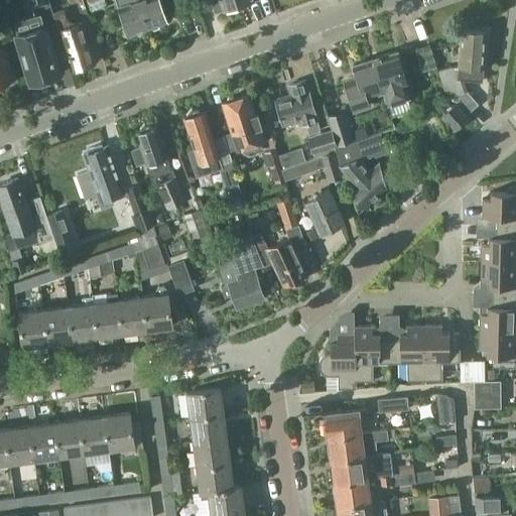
[(86,0),(90,10),(105,5),(103,0),(86,0)]
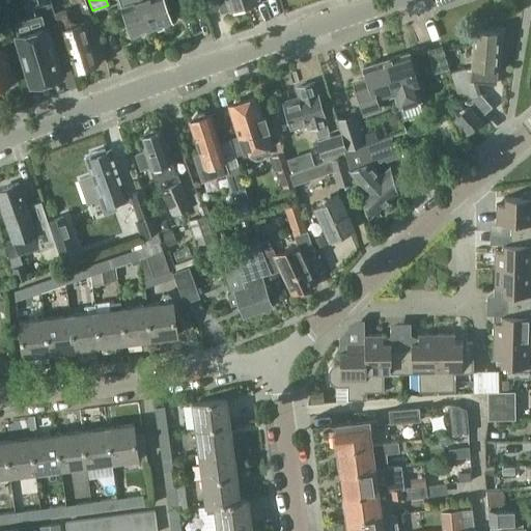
[(117,0),(118,1),(119,0),(120,0),(122,6),(133,35),(150,29),(140,0),(117,0)]
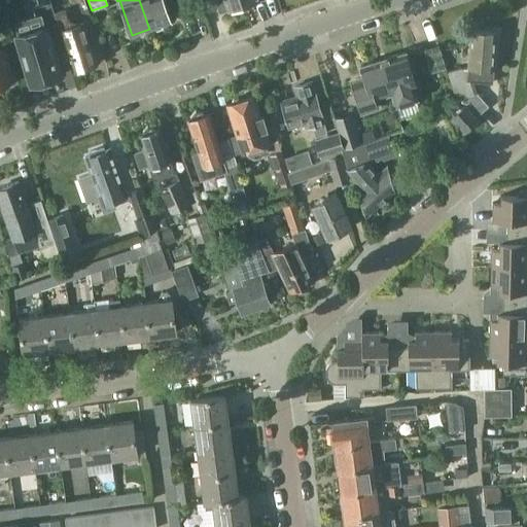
[(139,0),(149,29),(171,21),(164,0),(139,0)]
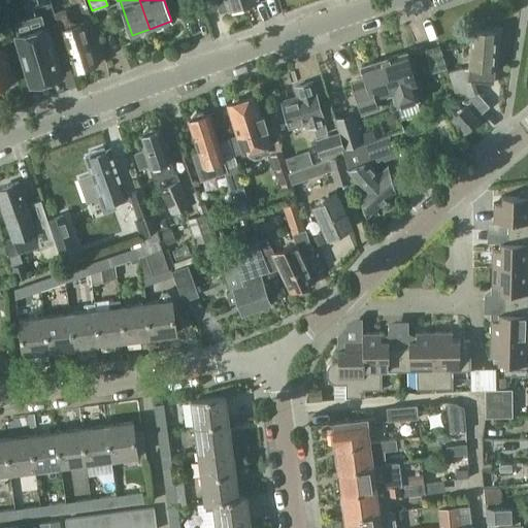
[(216,0),(221,13),(243,5),(240,0),(216,0)]
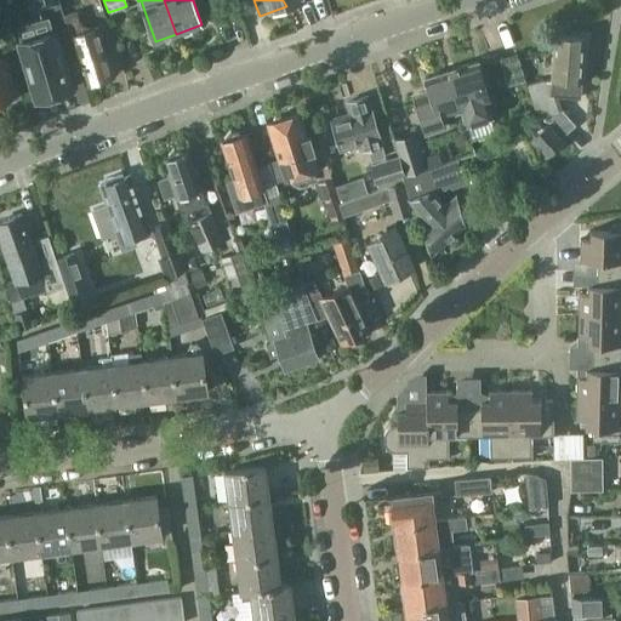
[(85,29),(84,29),(78,11),(64,16),(75,47),(87,84),(114,75),(98,26),(85,29)]
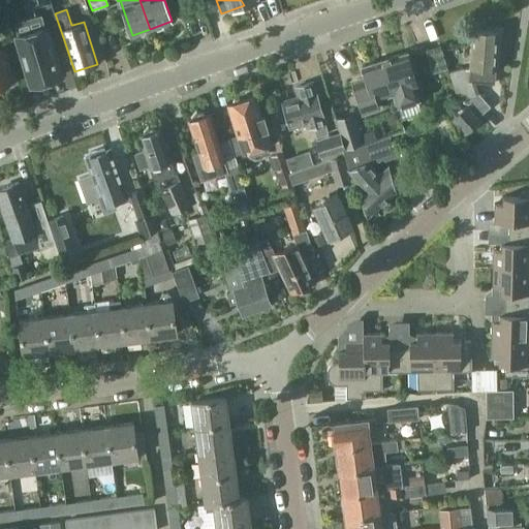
[(31,31),(18,35),(32,85),(39,83),(40,86),(54,82),(53,79),(60,76),(45,27),(31,31)]
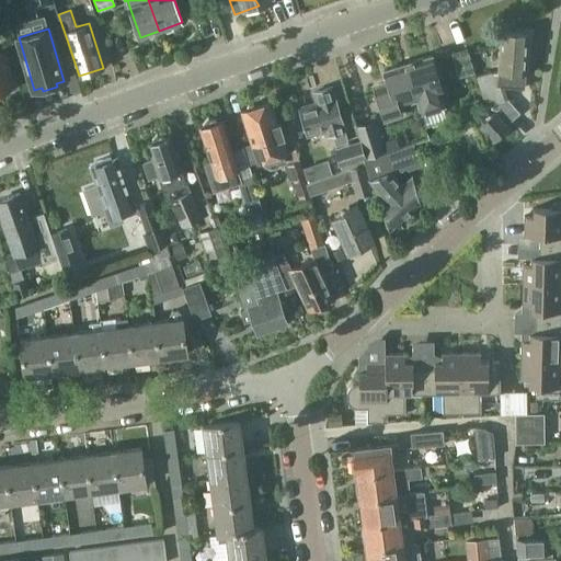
[(484,106),(493,103),(510,122),(521,113),(507,98),(504,87),(525,88),(529,34),(501,32),(497,71),(489,70),(474,76),(484,106)]
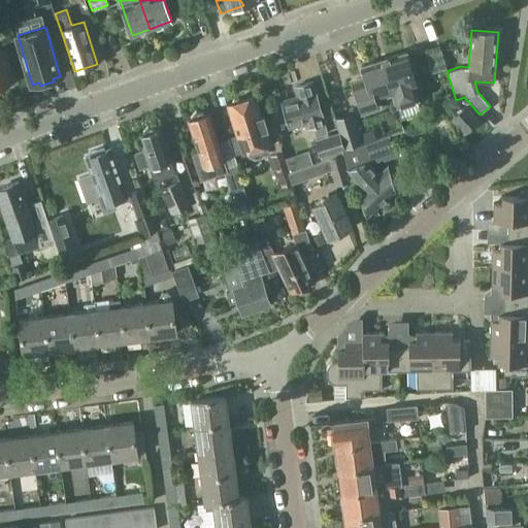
[(425,50),(432,72),(447,68),(439,45),(425,50)]
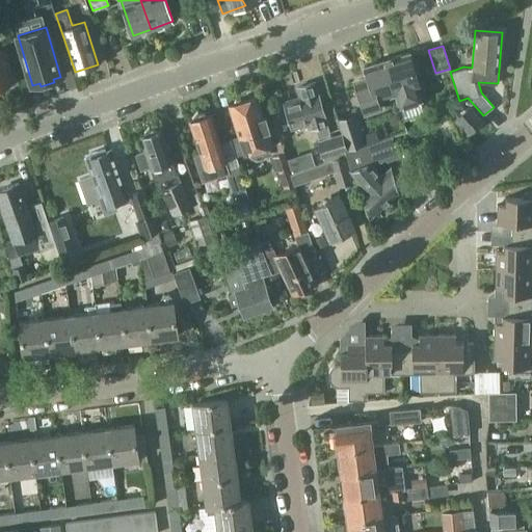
[(0,49),(0,86),(12,82),(0,49)]
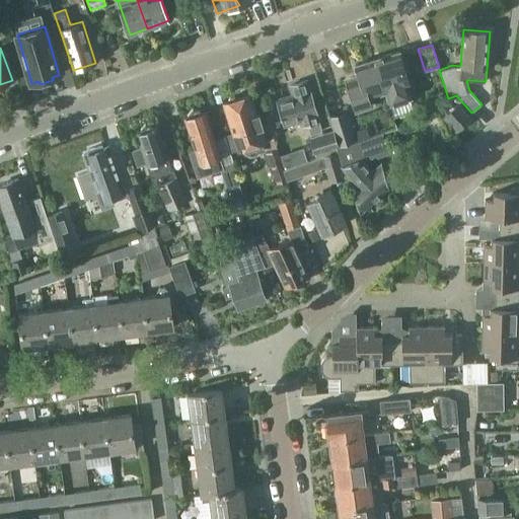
[(395,52),(372,60),(382,92),(392,124),(406,120),(396,88),(405,85),(406,85),(396,52),(395,52)]
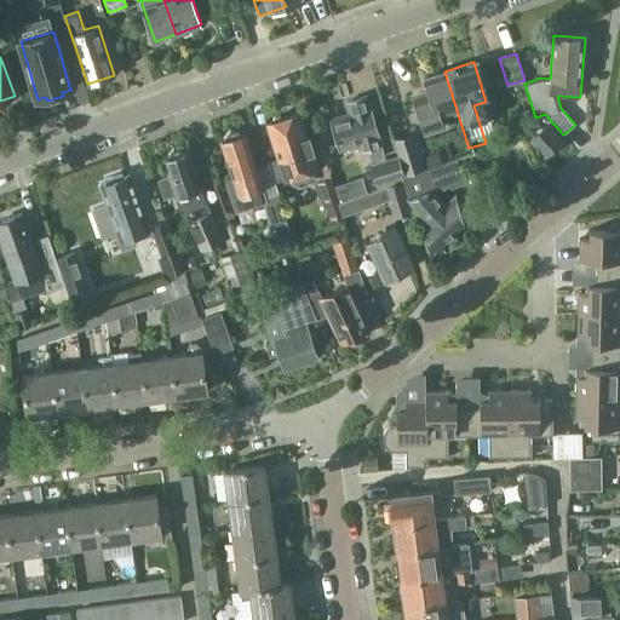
[(445,72),(423,78),(426,91),(414,95),(424,130),(438,125),(436,116),(457,110),(445,72)]
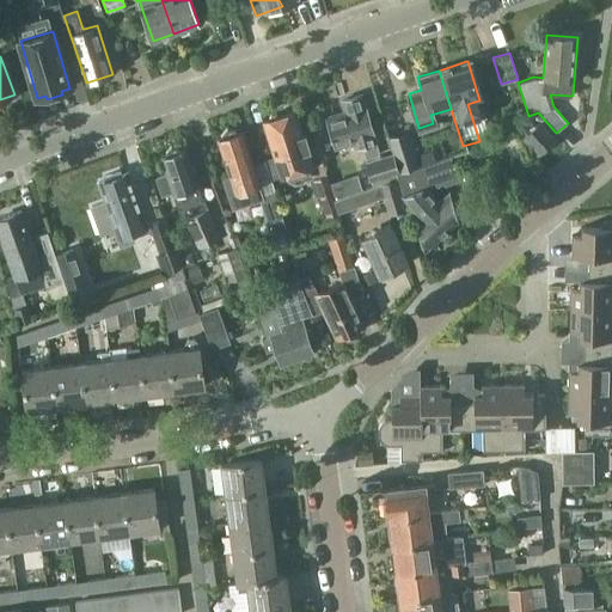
[(340,102),(343,114),(325,118),(334,148),(352,144),(354,151),(361,148),(365,159),(378,155),(360,96),(340,102)]
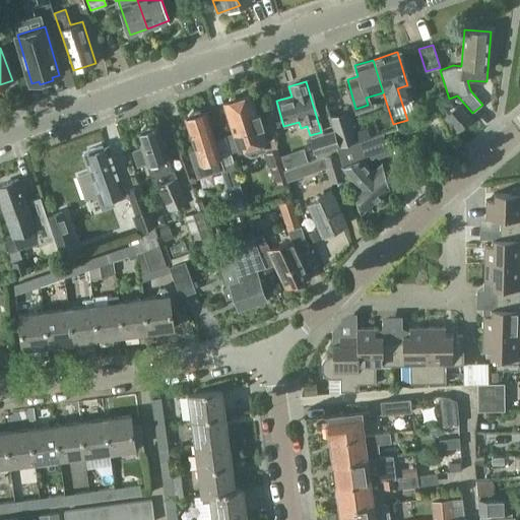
[(248,95),(223,104),(240,149),(243,148),(246,152),(250,154),(260,151),(262,147),(261,142),(274,137),(269,124),(262,126),(258,115),(255,116),(248,95)]
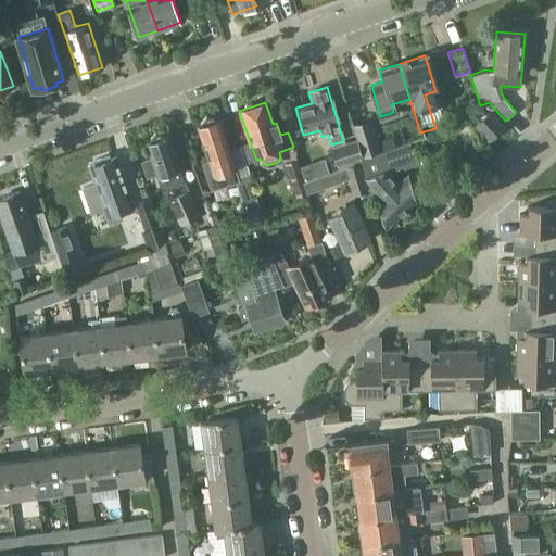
[(293,136),(301,134),(293,106),(285,110),(293,136)]
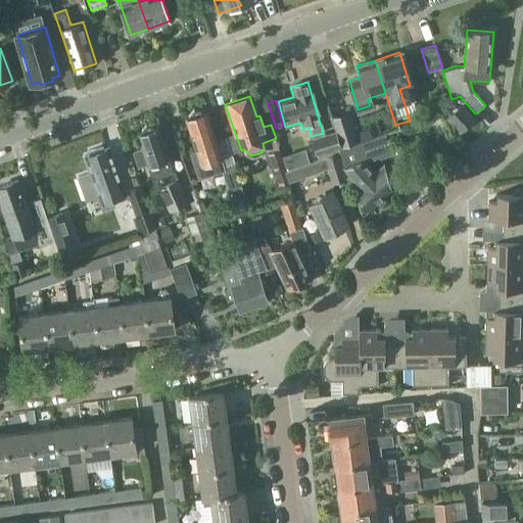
[(459,106),(446,117),(459,131),(471,120),(459,106)]
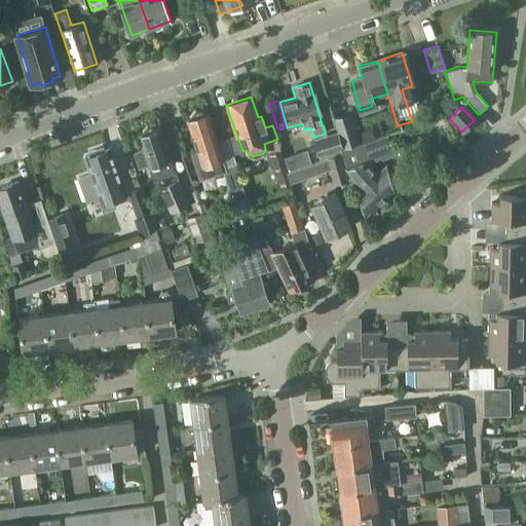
[(229,192),(241,188),(234,165),(235,164),(225,167),(217,144),(207,113),(204,114),(203,111),(194,109),(188,116),(189,118),(186,119),(197,153),(191,154),(199,179),(223,172),(229,192)]
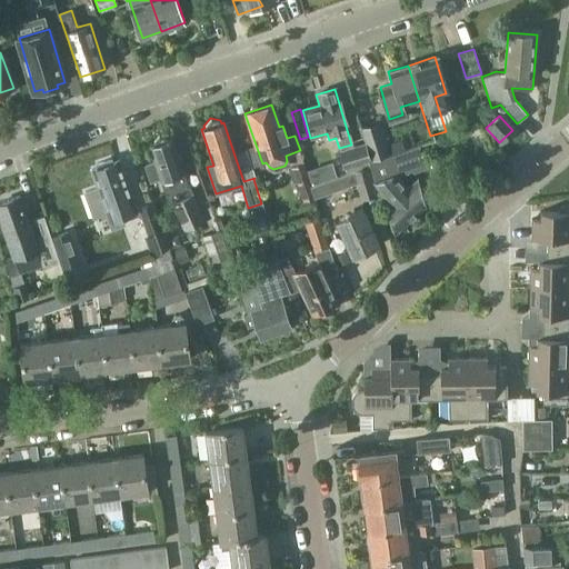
[(417,135),(388,145),(380,121),(360,128),(366,142),(362,143),(368,161),(369,161),(369,163),(390,155),(391,157),(420,146),(421,146),(417,135)]
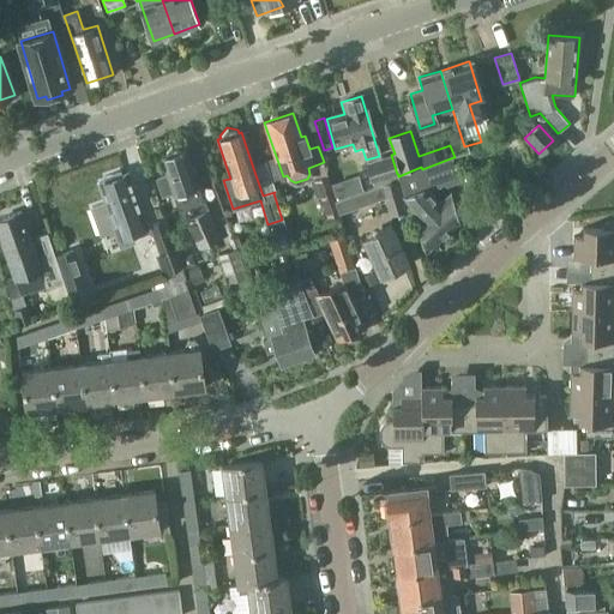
[(161,158),(167,174),(156,178),(163,197),(173,193),(180,212),(184,212),(199,248),(221,240),(206,205),(202,206),(196,188),(197,187),(186,150),(181,152),(180,149),(169,145),(163,155),(164,157),(161,158)]
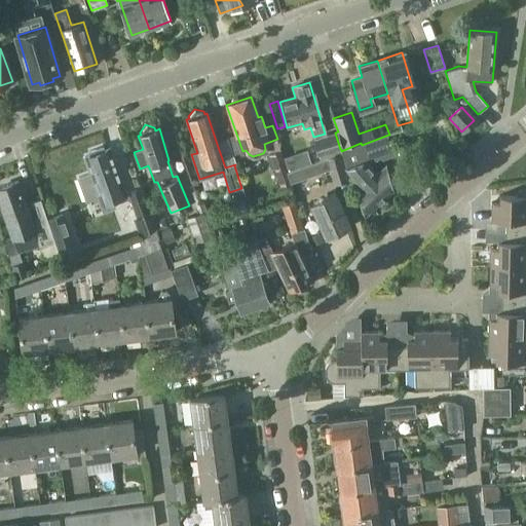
[(340,149),(335,133),(313,139),(318,156),(320,156),(321,159),(339,153),(338,150),(340,149)]
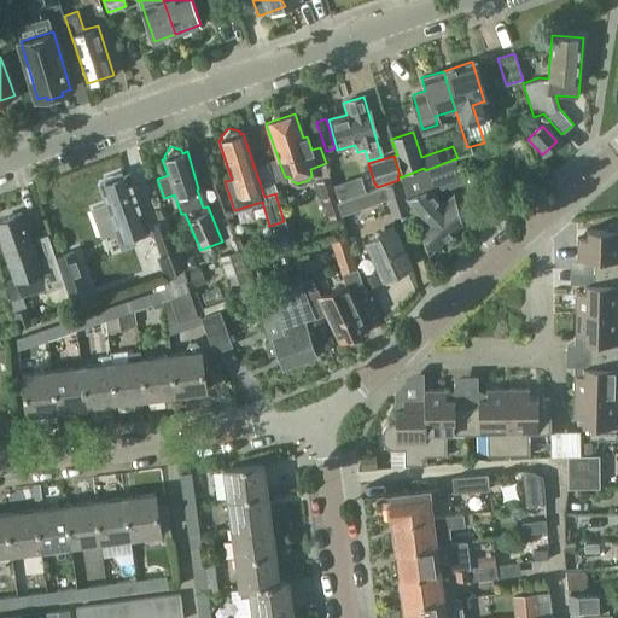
[(444,203),(432,191),(449,185),(450,187),(459,184),(464,182),(456,158),(425,170),(424,168),(401,178),(407,197),(408,197),(425,221),(421,225),(430,254),(462,223),(454,193),(444,203)]
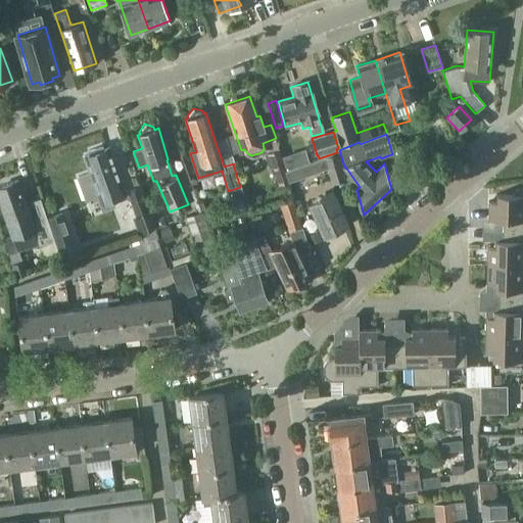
[(456,140),(447,136),(440,140),(440,149),(448,153),(456,148),(456,140)]
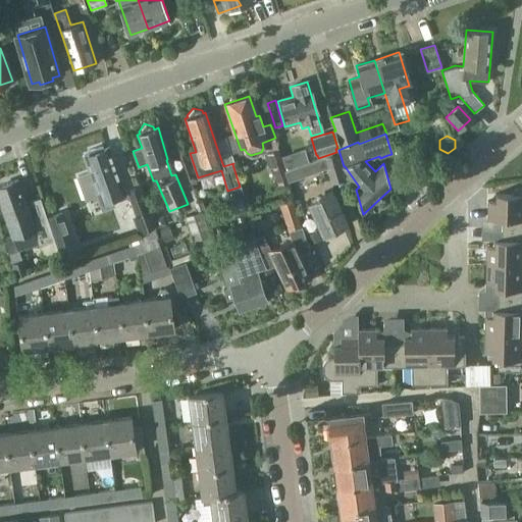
[(124,189),(110,147),(104,149),(102,146),(90,150),(91,154),(85,156),(91,172),(79,176),(87,198),(98,194),(103,209),(114,205),(110,194),(124,189)]
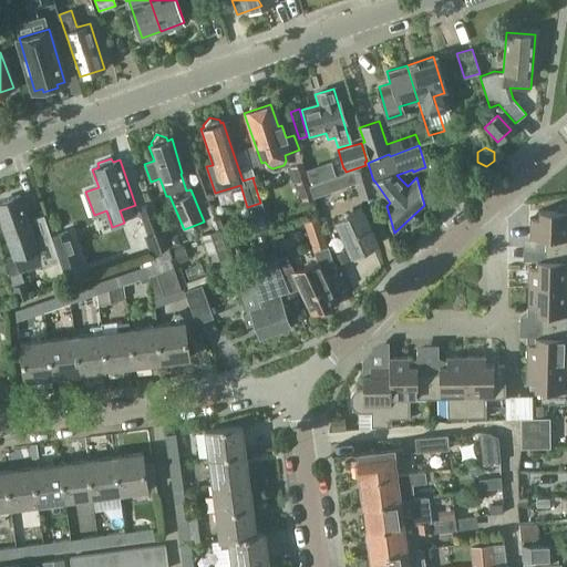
[(295,182),(309,177),(305,163),(290,166),(295,182)]
